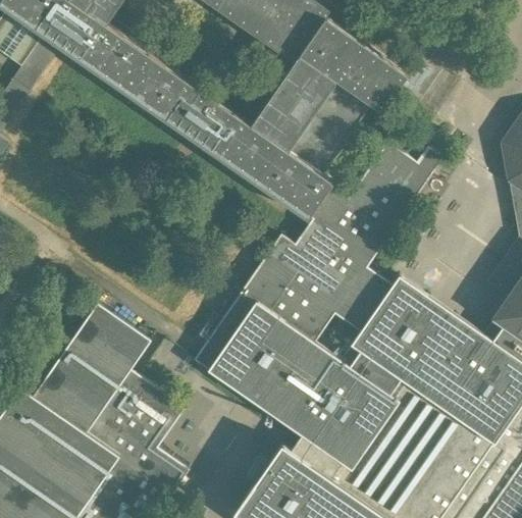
[(67,0),(2,0),(0,3),(0,8),(43,39),(40,45),(55,55),(59,50),(307,220),(329,188),(333,183),(324,176),(251,126),(106,27),(67,0)]
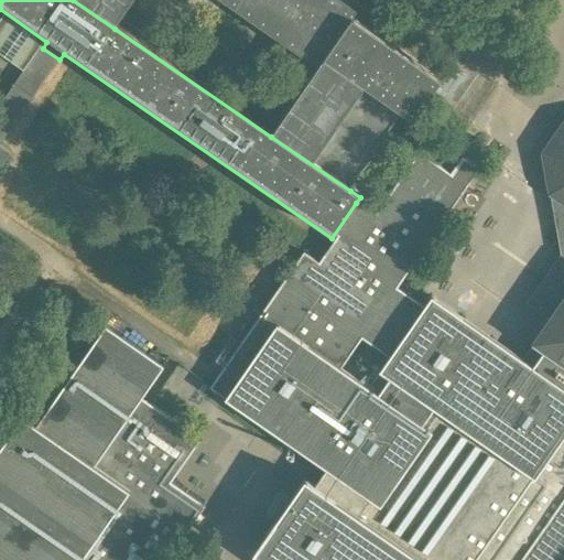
[(73,0),(115,29),(133,0),(73,0)]
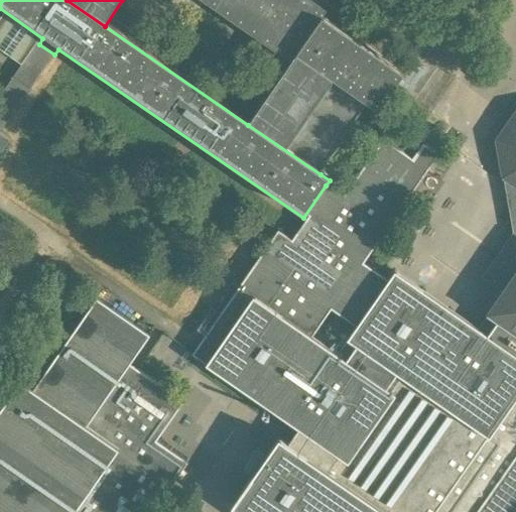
[(326,12),(307,0),(199,0),(290,62),(321,18),(326,12)]
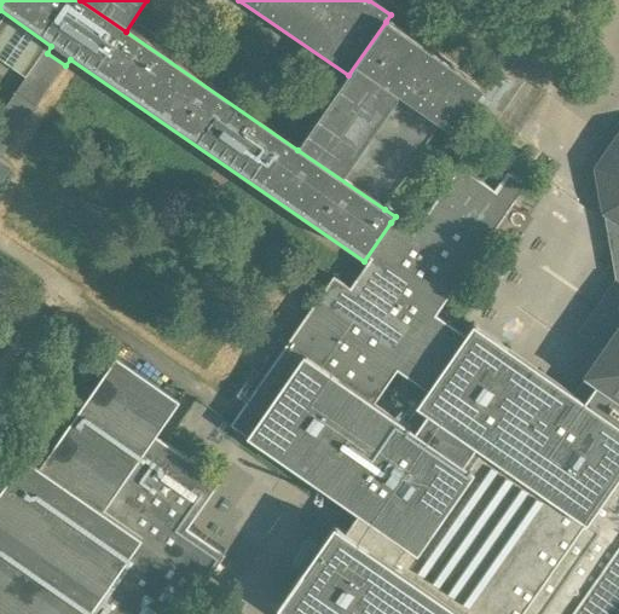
[(348,75),(298,150),(385,209),(443,126),(451,132),(452,132),(453,133),(484,91),(481,90),(481,88),(388,23),(388,24),(386,22),(348,75)]
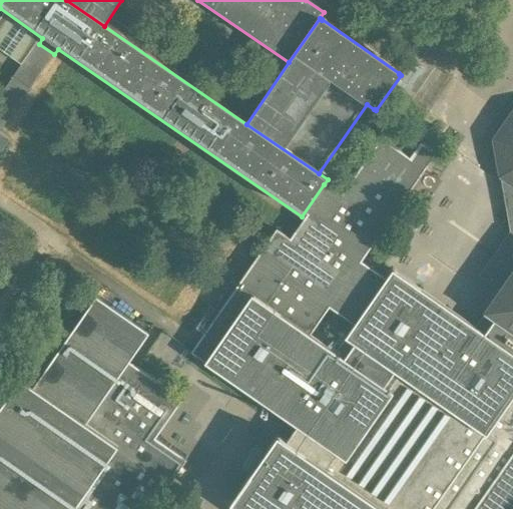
[(39,44),(0,99),(0,133),(54,54),(39,44)]
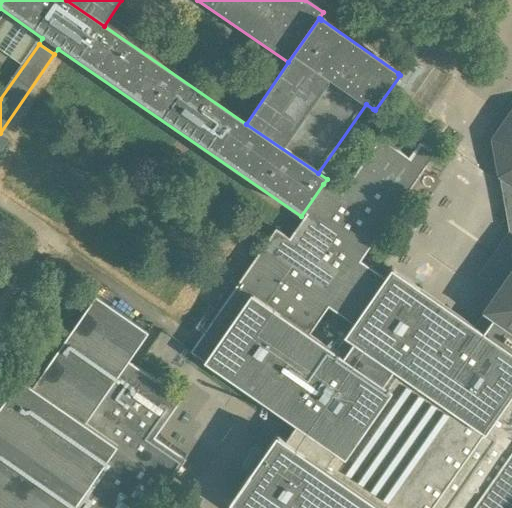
[(511,120),(497,142),(503,176),(501,179),(502,188),(510,194),(511,204),(511,238),(486,277),(503,288),(511,275),(511,120)]
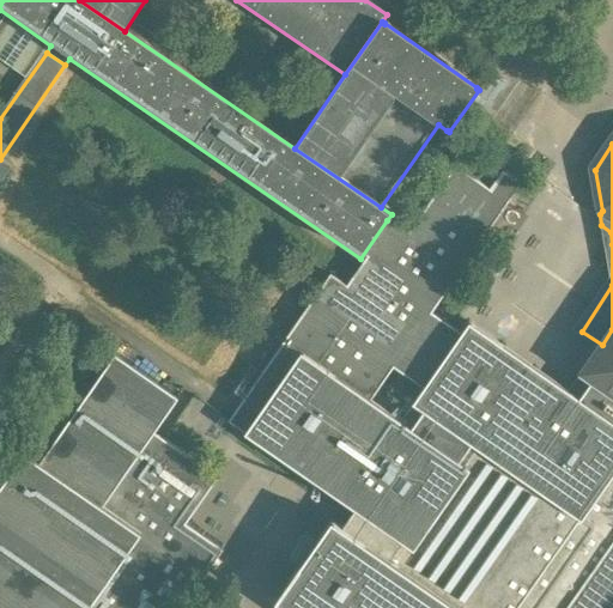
[(0,164),(0,184),(10,171),(0,164)]
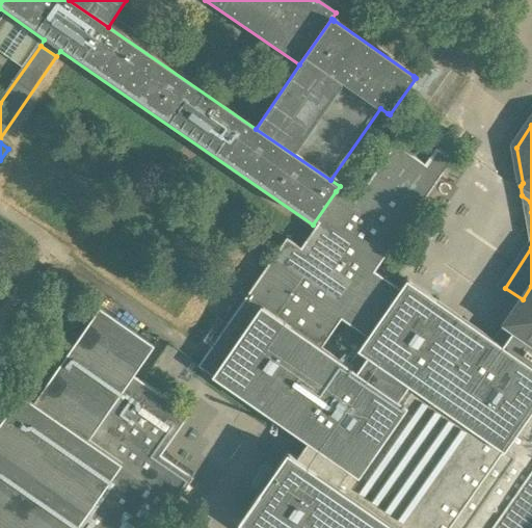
[(531,527),(531,286),(523,299),(494,341),(409,284),(403,292),(376,274),(453,162),(435,151),(424,167),(395,148),(355,205),(336,191),(315,222),(318,225),(300,252),(286,241),(197,369),(308,446),(298,459),(288,453),(239,524),(244,527),(531,527)]
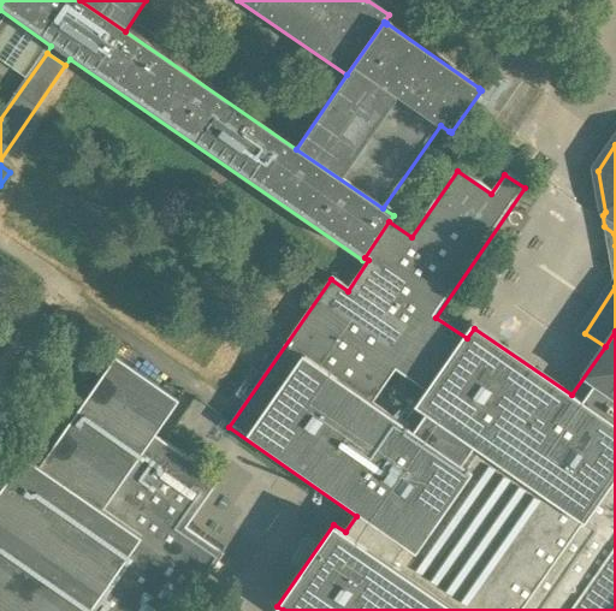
[(114,361),(40,469),(25,458),(12,476),(0,467),(0,610),(184,610),(221,557),(184,532),(218,484),(153,439),(177,404),(114,361)]
